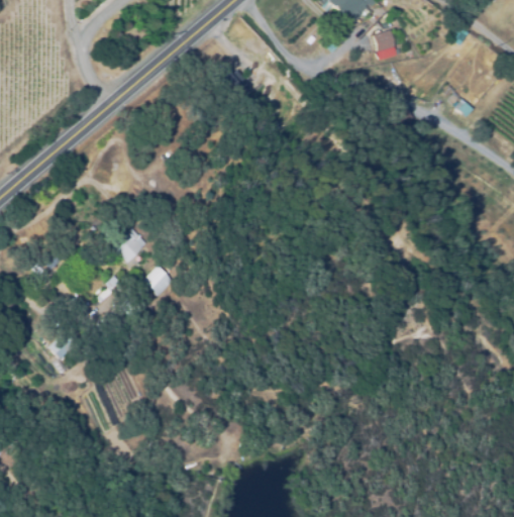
[(362,0),(368,5),(360,14),(367,20),(360,28),(328,1),(329,0),(362,0)]
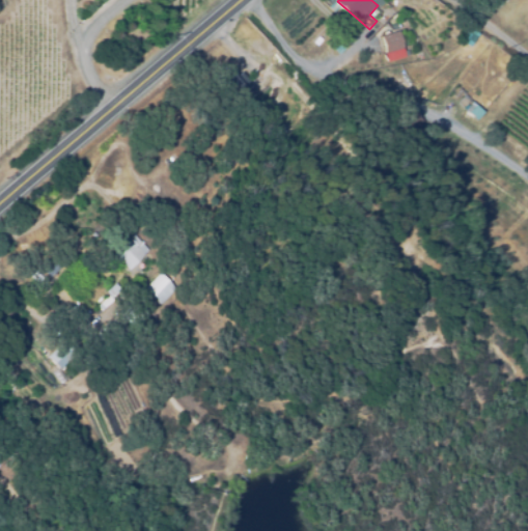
[(384,35),(403,30),(410,56),(403,58),(400,51),(396,52),(398,60),(389,62),(387,55),(390,55),(384,35)]
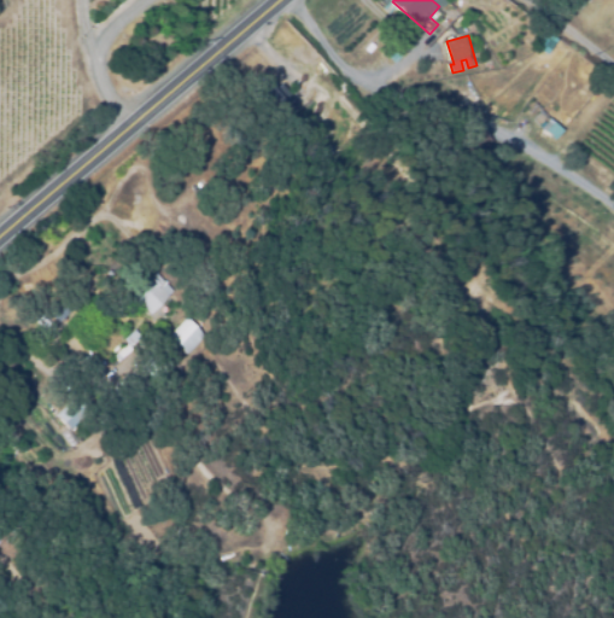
[(549,35),(556,39),(548,54),(541,50),(549,35)]
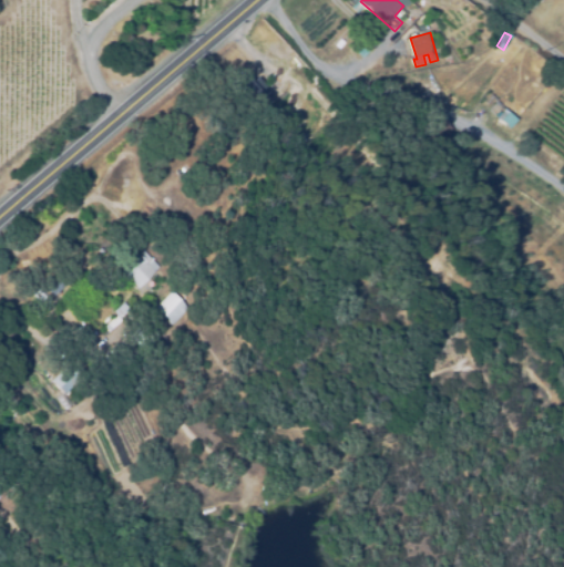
[(512,113),(520,120),(514,129),(505,122),(512,113)]
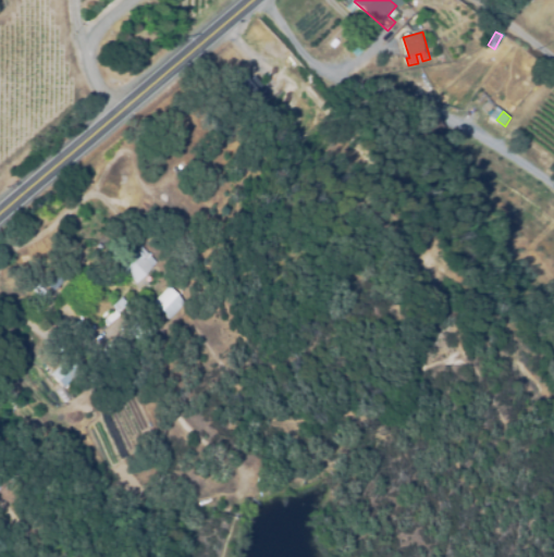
[(138,283),(121,267),(137,249),(156,267),(138,283)]
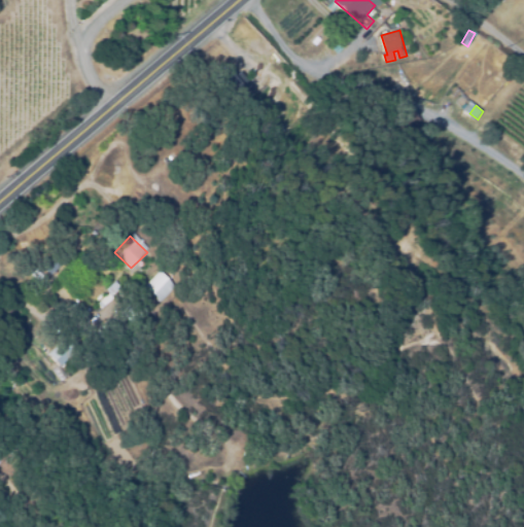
[(56,250),(65,260),(57,269),(61,273),(57,277),(50,271),(46,276),(48,278),(45,281),(35,271),(56,250)]
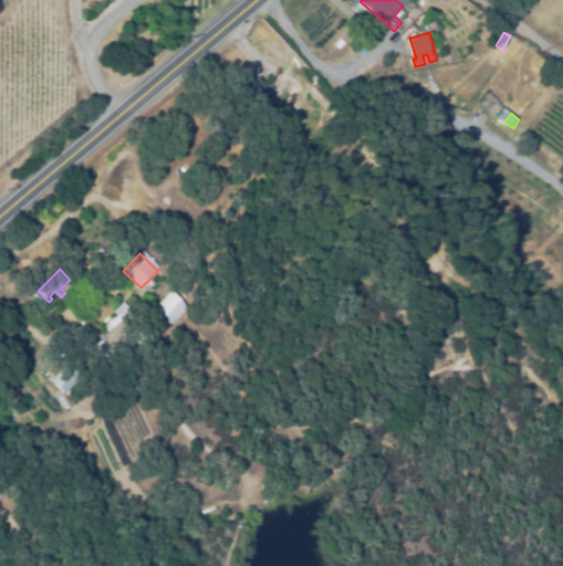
[(174,291),(189,306),(180,316),(187,322),(180,329),(158,308),(174,291)]
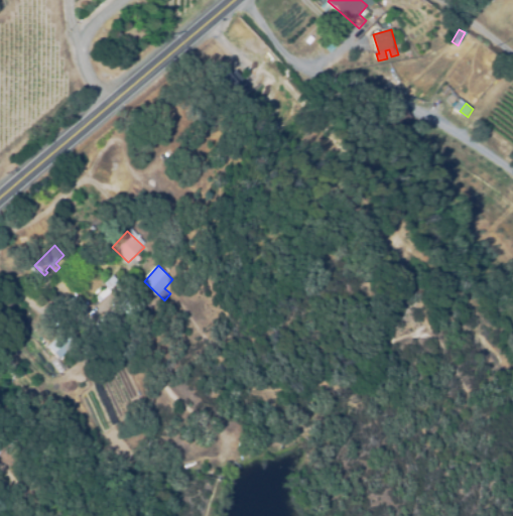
[(113,290),(103,298),(100,293),(109,286),(113,290)]
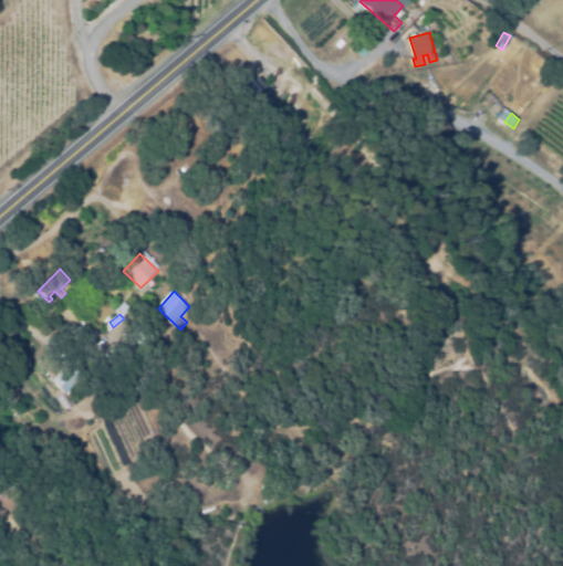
[(52,381),(71,366),(82,378),(63,395),(52,381)]
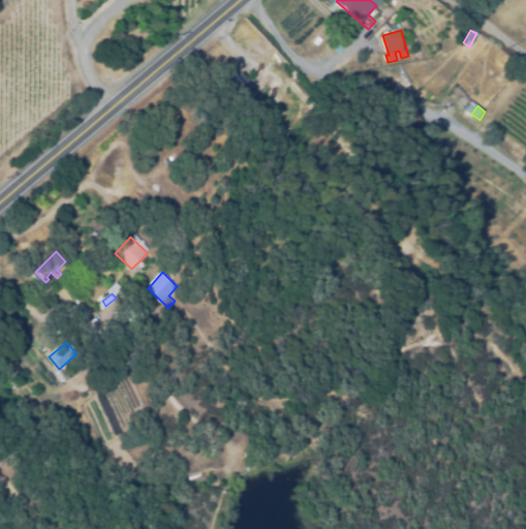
[(37,354),(32,359),(26,349),(31,346),(37,354)]
